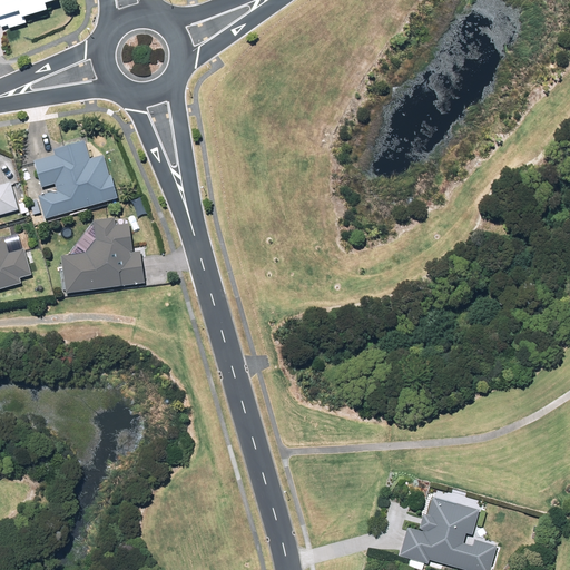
[(0,0),(0,27),(1,31),(51,17),(49,11),(60,8),(57,0),(0,0)]
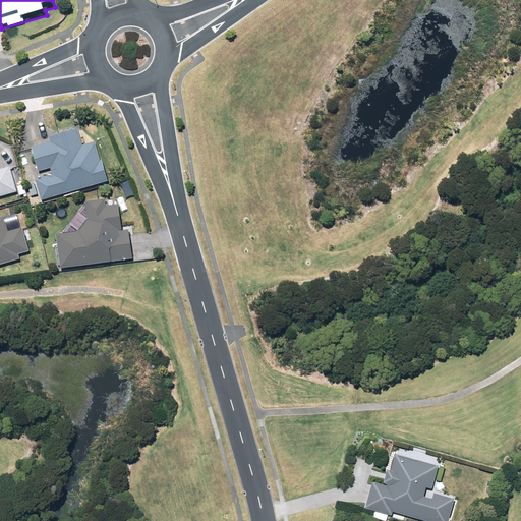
[(39,182),(44,200),(111,183),(105,162),(100,164),(96,145),(82,148),(77,130),(49,138),(50,145),(32,149),(38,171),(52,168),(55,177),(39,182)]
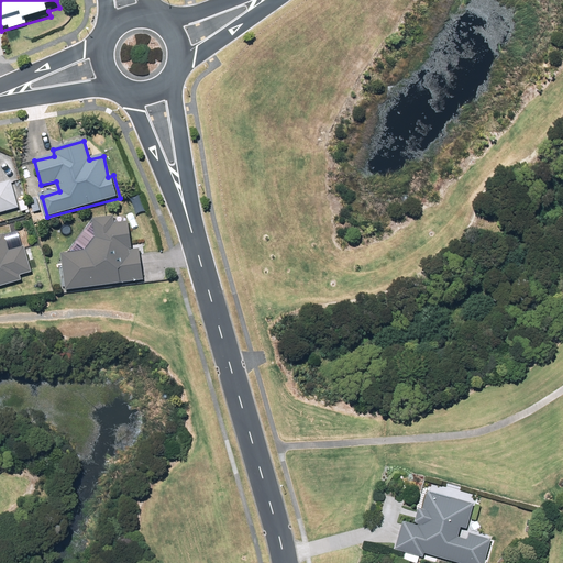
[(0,216),(19,210),(12,183),(0,185),(0,216)]
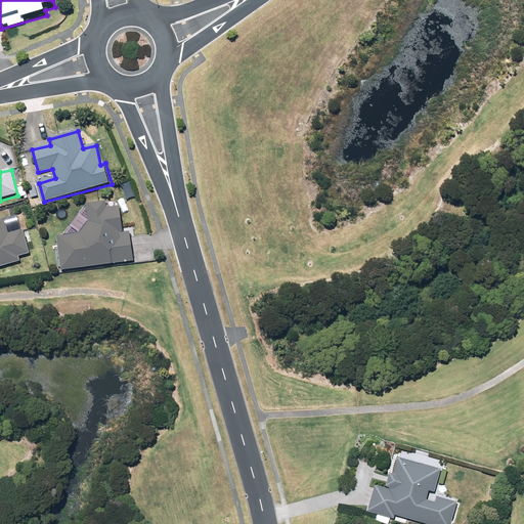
[(57,237),(63,273),(135,265),(131,231),(122,233),(119,207),(107,209),(105,201),(87,203),(90,222),(79,234),(57,237)]
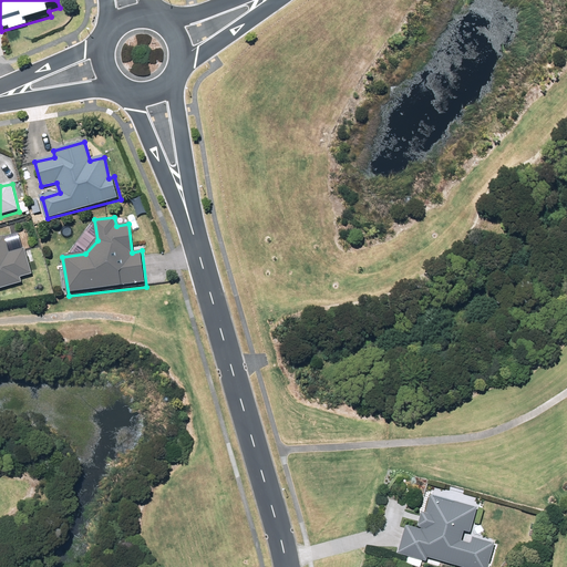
[(0,292),(22,287),(21,282),(33,279),(27,251),(10,256),(6,240),(0,241),(0,292)]
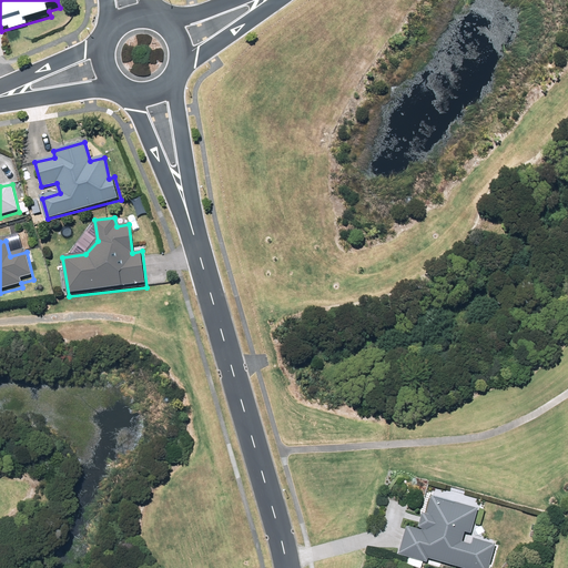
[(427,555),(470,567),(487,567),(495,541),(473,536),(472,541),(460,538),(464,527),(469,529),(477,505),(432,490),(426,509),(422,508),(418,523),(424,524),(423,527),(406,521),(397,550),(426,559),(427,555)]
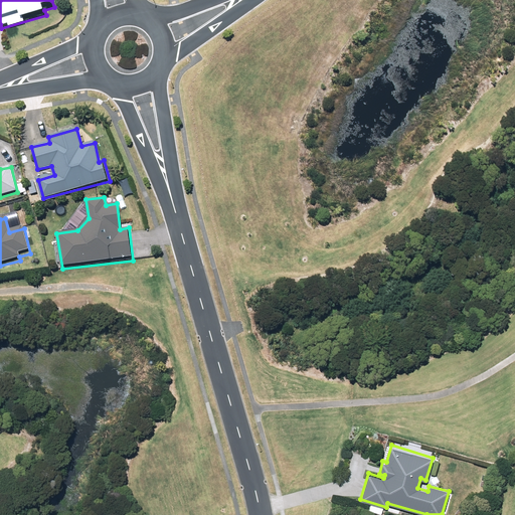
All buildings are outlined.
